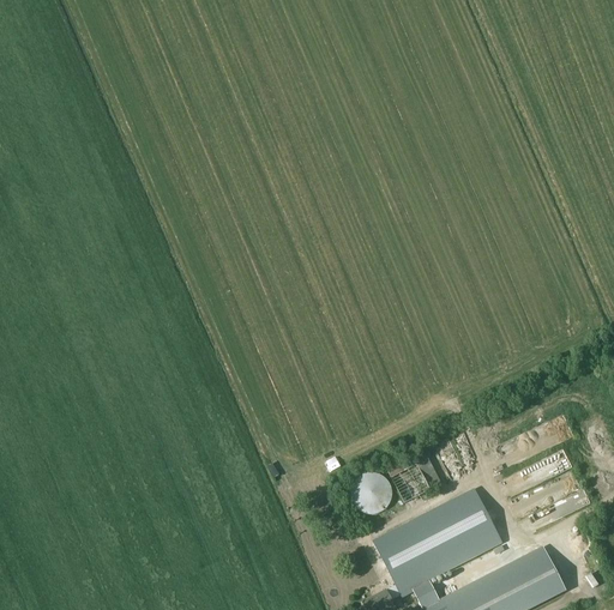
[(585,420),(600,456),(613,450),(613,445),(602,414),(585,420)]
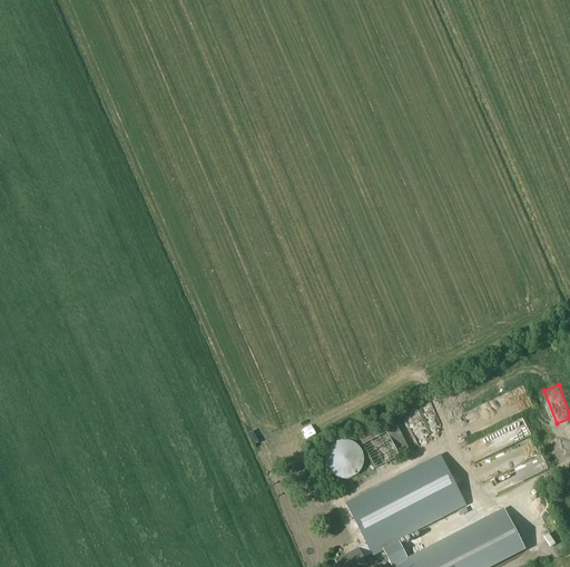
[(482,404),(459,413),(469,417),(472,424),(468,427),(464,419),(463,421),(468,430),(469,431),(480,427),(478,419),(485,417),(482,410),(484,406),(487,412),(488,409),(500,412),(498,418),(516,411),(509,392),(480,404),(482,404)]
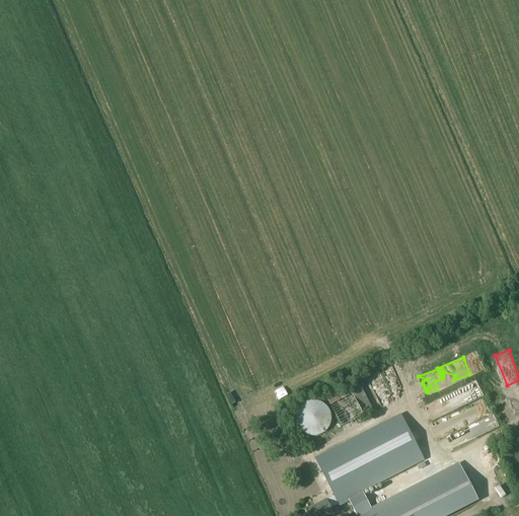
[(382,384),(387,382),(381,369),(368,375),(372,386),(381,382),(382,384)]
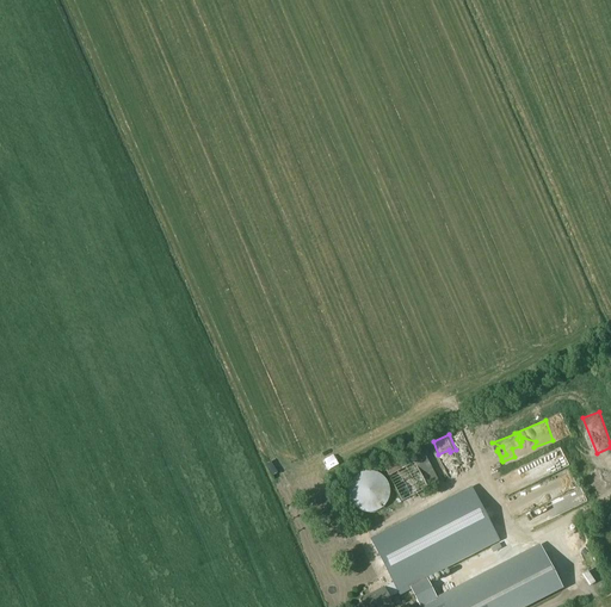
[(439,481),(421,445),(409,451),(412,457),(388,470),(402,499),(439,481)]
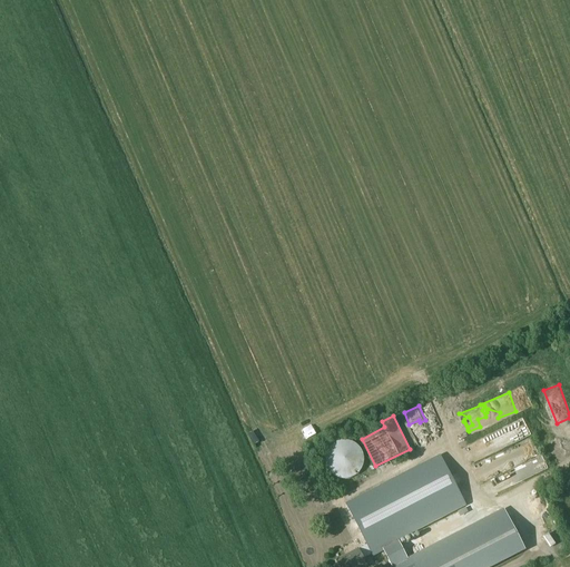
[(523,420),(516,424),(521,436),(529,431),(523,420)]
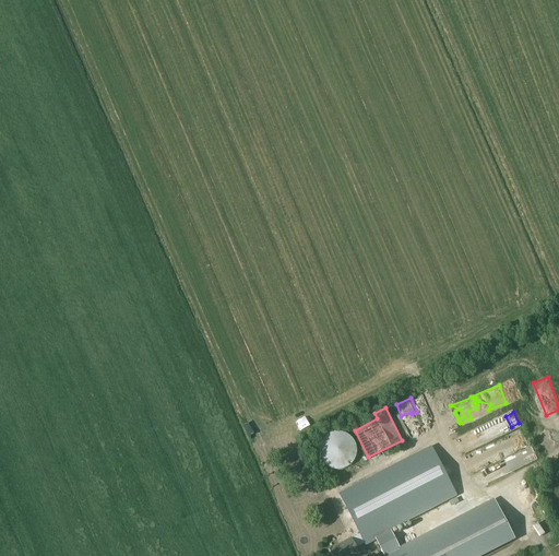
[(319,447),(319,449),(319,450),(319,452),(320,453),(320,456),(321,457),(321,459),(322,460),(323,461),(324,462),(325,463),(328,464),(329,465),(330,466),(332,466),(333,468),(335,468),(336,468),(339,468),(340,468),(342,468),(343,466),(345,466),(346,465),(347,465),(349,464),(351,463),(352,462),(353,461),(354,459),(355,458),(355,457),(356,454),(356,453),(357,451),(357,450),(357,448),(357,447),(356,445),(356,444),(356,441),(355,440),(354,439),(353,437),(353,436),(351,435),(349,434),(348,433),(347,432),(345,432),(344,430),(343,430),(341,429),(340,429),(337,429),(336,429),(334,430),(333,430),(331,430),(330,432),(328,433),(326,434),(325,434),(324,436),(323,437),(322,438),(321,439),(320,441),(320,442),(319,444),(319,446),(319,447)]
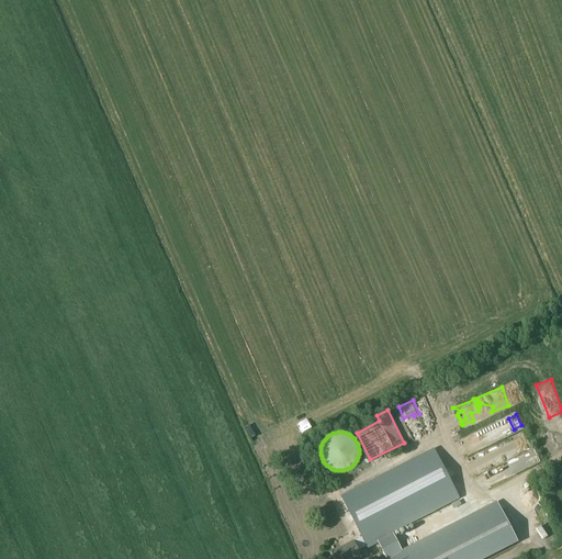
[(367,544),(378,538),(392,532),(459,498),(433,447),(341,494),(362,535),(352,540),(333,550),(336,558),(355,558),(361,556),(357,548),(367,544)]
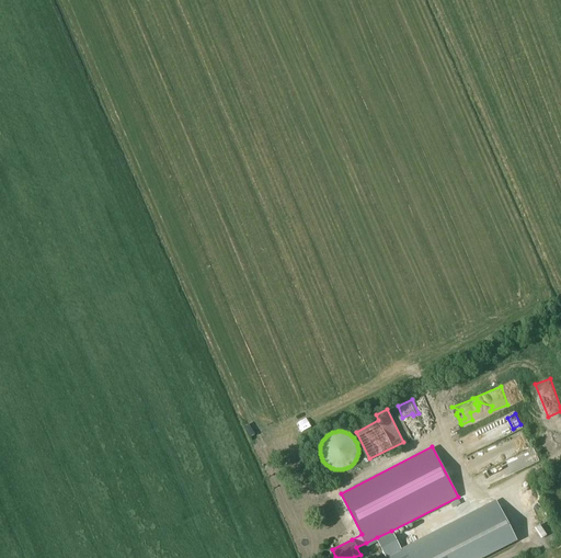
[(478,557),(516,538),(496,500),(401,549),(391,531),(377,537),(387,556),(386,557),(478,557)]
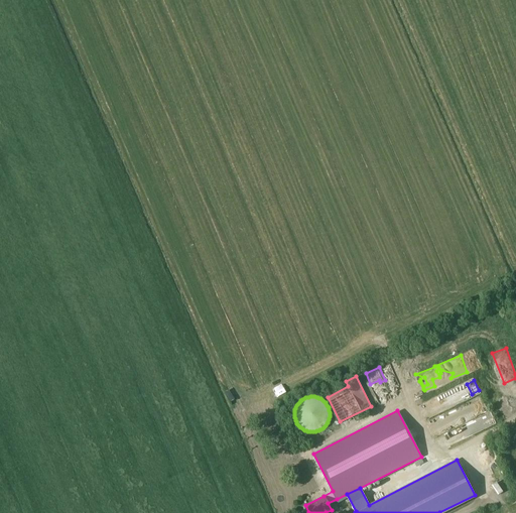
All buildings are outlined.
